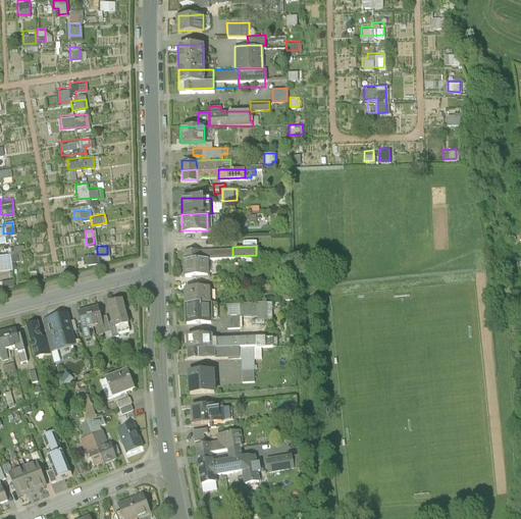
[(232,257),(232,256),(232,249),(183,251),(184,259),(205,258),(232,257)]
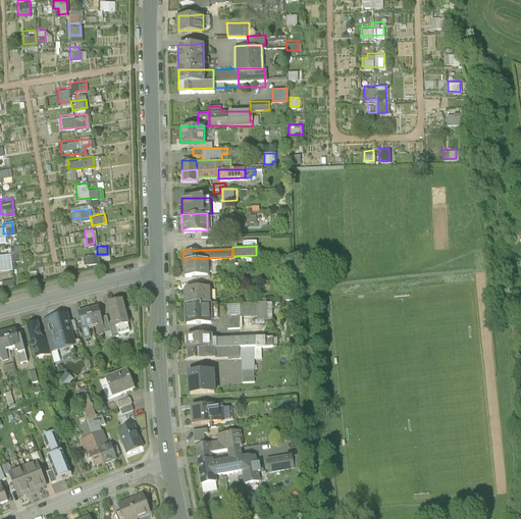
[(0,267),(10,267),(9,251),(0,251),(0,267)]
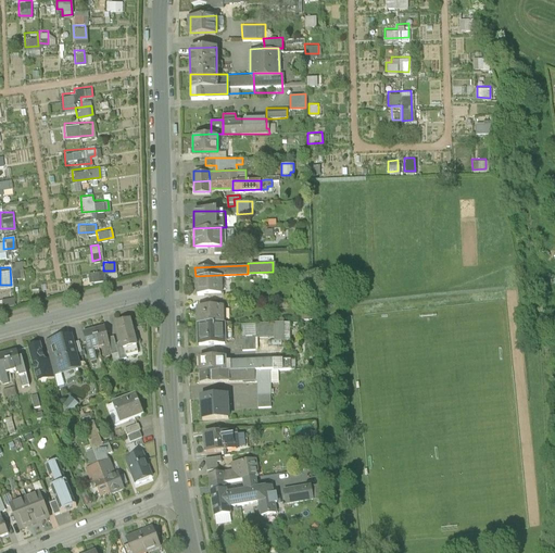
[(85,272),(87,281),(104,278),(102,268),(85,272)]
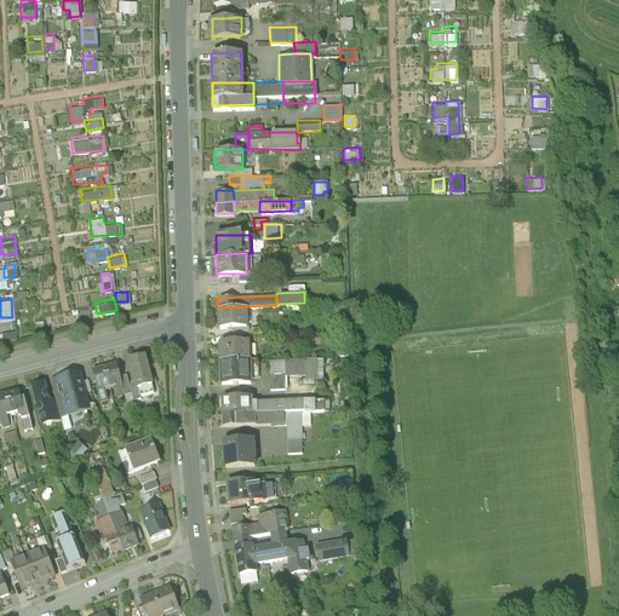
[(218,326),(245,324),(244,306),(218,308),(218,326)]
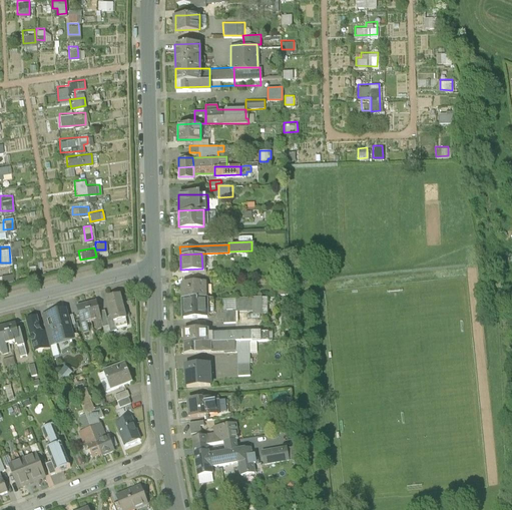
[(181,282),(181,297),(204,297),(204,281),(192,282),(181,282)]
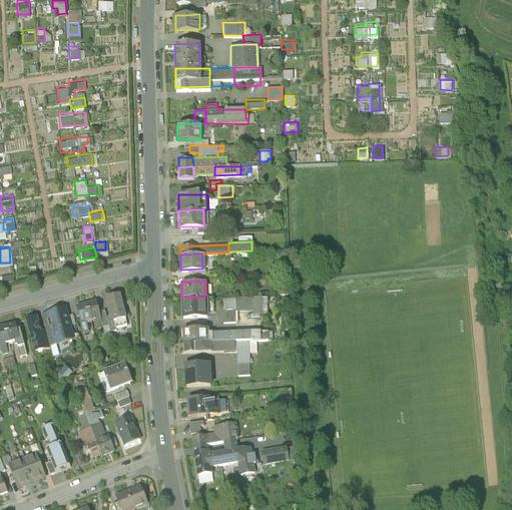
[(119,293),(107,296),(111,312),(113,319),(125,316),(119,293)]
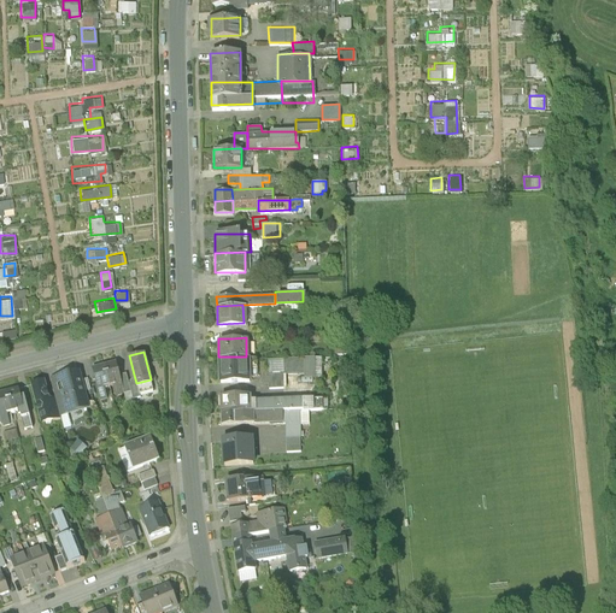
[(281,357),(281,371),(281,372),(303,371),(303,375),(312,375),(312,355),(281,357)]
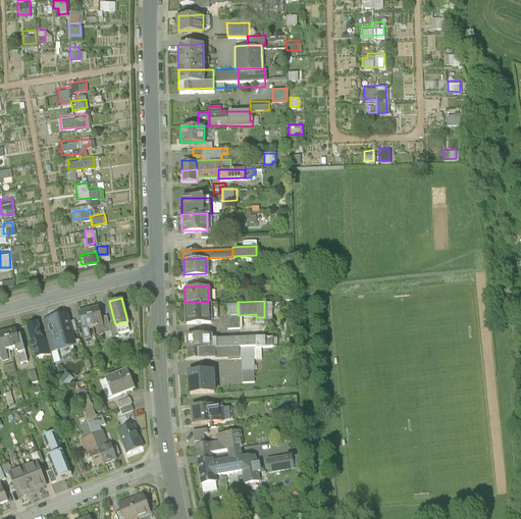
[(209,321),(208,302),(185,302),(186,322),(209,321)]
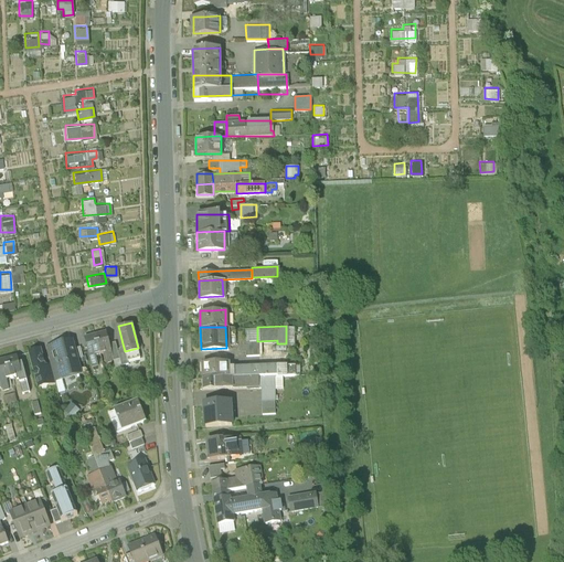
[(105,329),(95,332),(99,350),(104,349),(106,360),(113,359),(108,340),(105,329)]
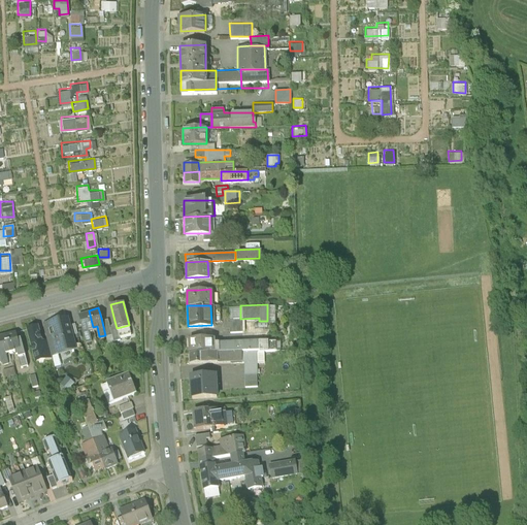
[(88,328),(93,327),(89,310),(77,314),(85,340),(91,339),(88,328)]
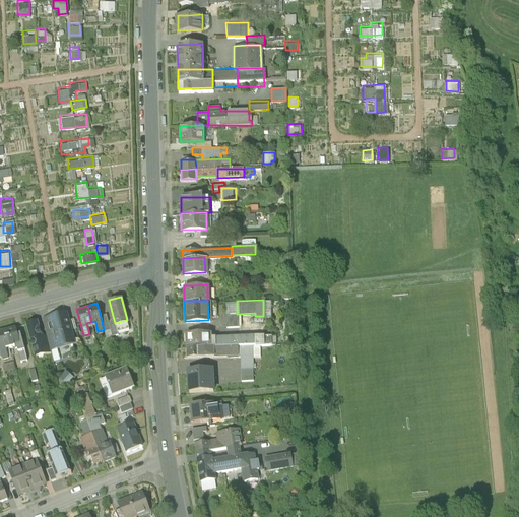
[(105,336),(112,334),(108,319),(106,311),(100,313),(104,330),(105,336)]
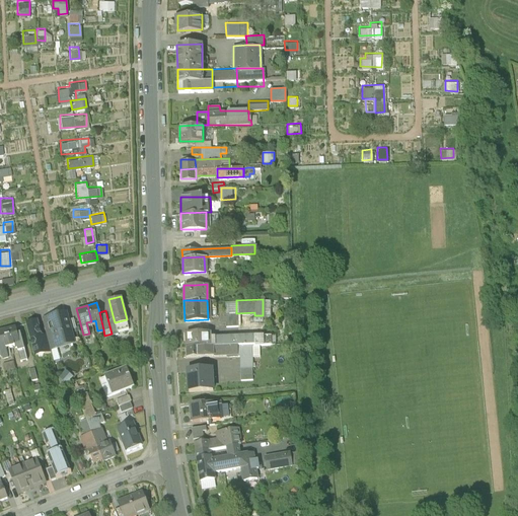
[(43,317),(47,334),(51,347),(76,341),(68,311),(43,317)]
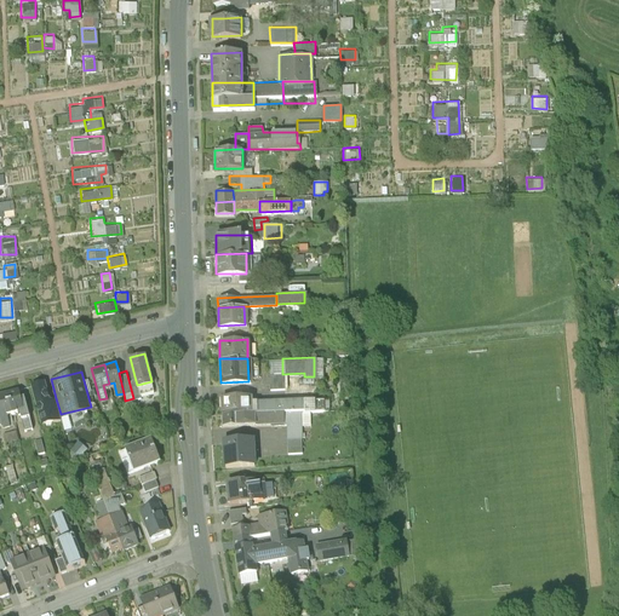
[(284,387),(282,374),(282,373),(268,373),(268,387),(284,387)]
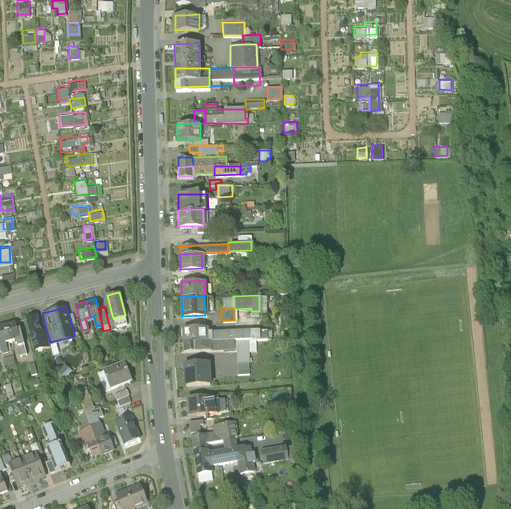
[(111,311),(106,314),(110,329),(116,327),(115,324),(127,321),(125,315),(113,318),(111,311)]
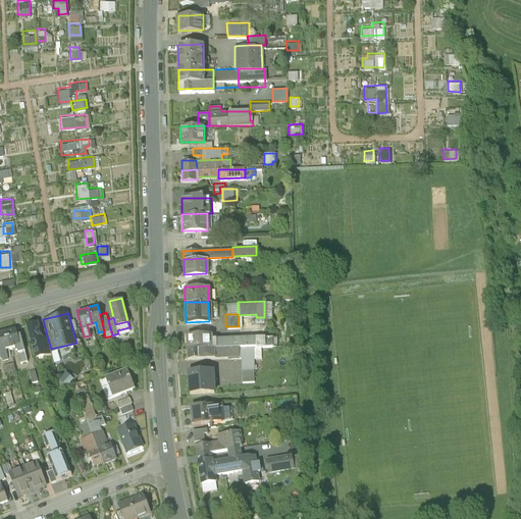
[(51,352),(51,349),(47,335),(42,336),(38,320),(28,323),(36,356),(51,352)]
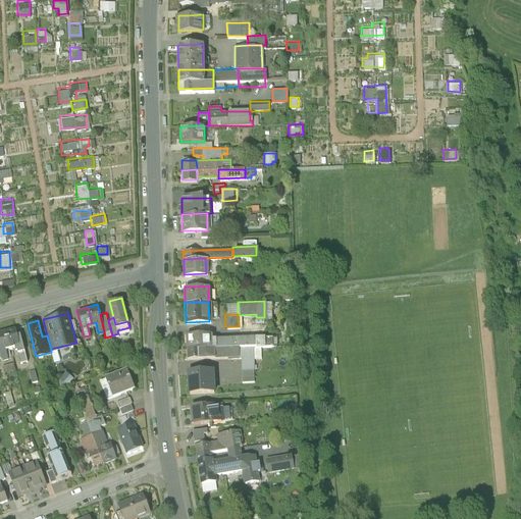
[(14,326),(4,328),(8,346),(13,345),(16,355),(21,353),(14,326)]
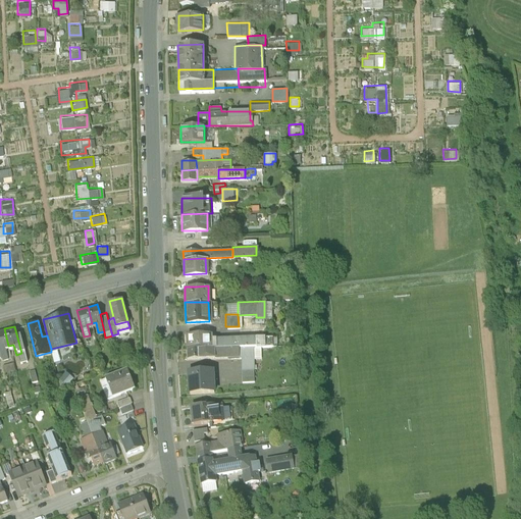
[(4,347),(8,346),(4,328),(0,329),(0,351),(1,355),(2,358),(7,357),(4,347)]
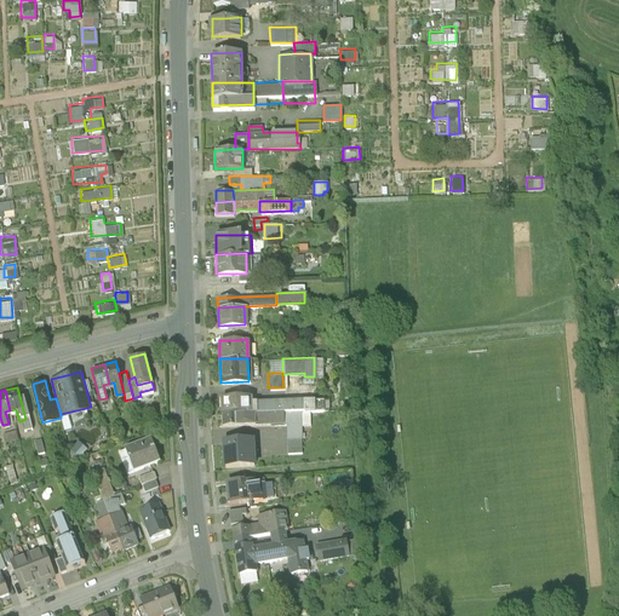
[(252,410),(253,410),(253,398),(248,398),(247,395),(221,395),(221,412),(252,410)]
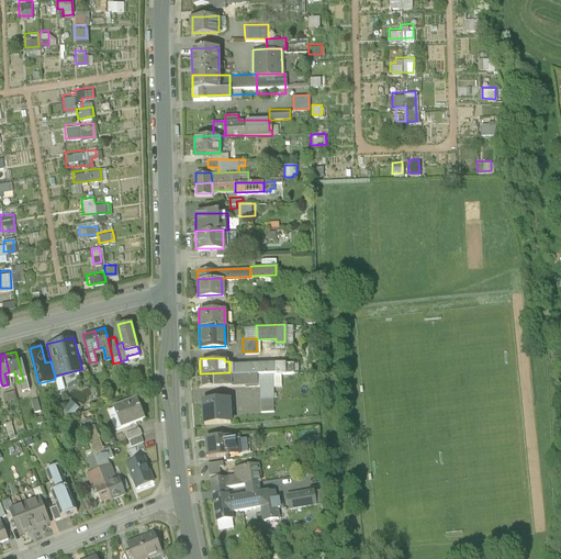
[(296,360),(229,361),(229,372),(271,371),(296,371),(296,360)]
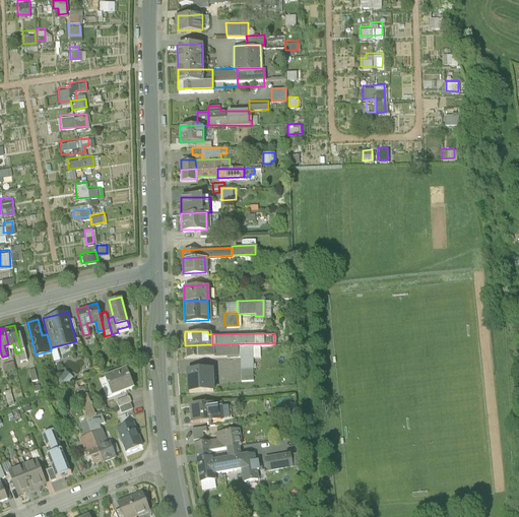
[(212,344),(211,344),(211,354),(225,354),(225,356),(239,356),(240,379),(252,379),(251,343),(212,344)]
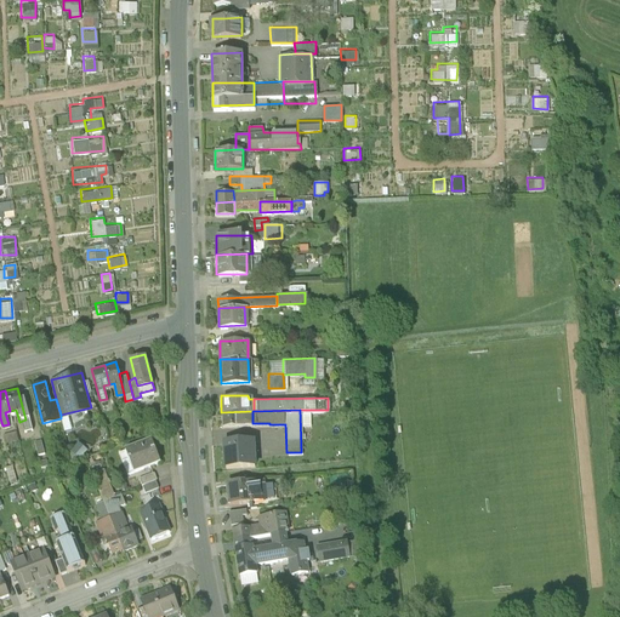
[(221,424),(252,423),(252,411),(221,412),(221,424)]
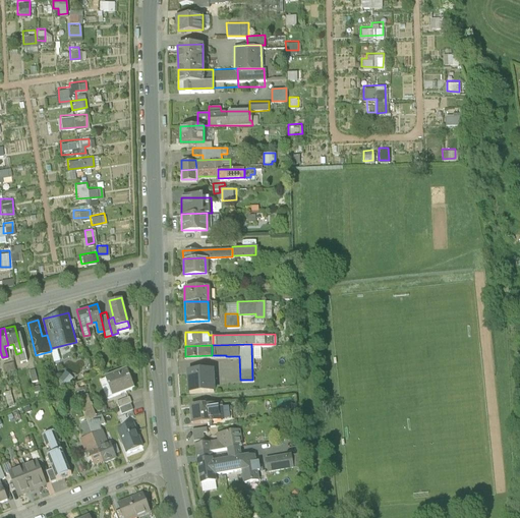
[(15,366),(13,359),(2,362),(4,369),(15,366)]
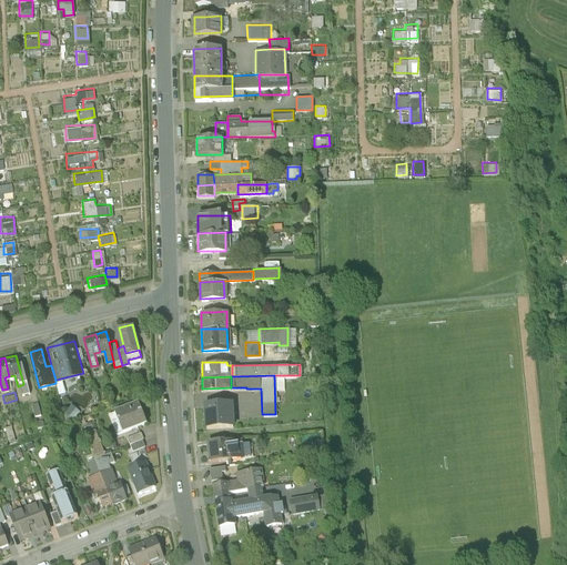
[(138,401),(114,410),(122,430),(147,421),(138,401)]
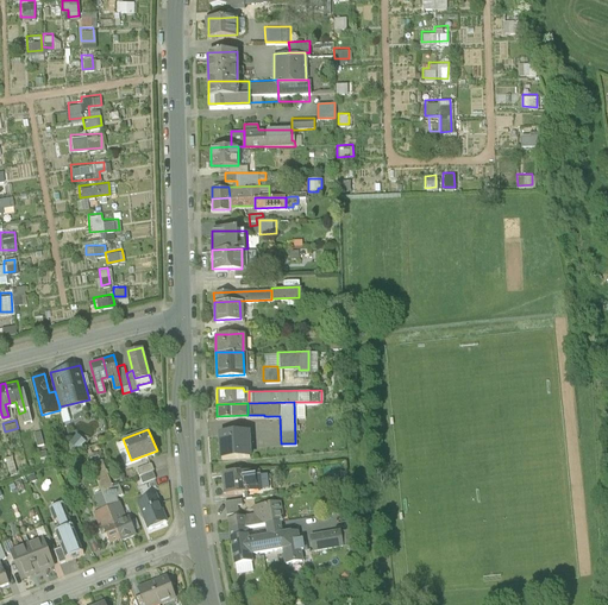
[(219,432),(221,458),(250,455),(248,429),(219,432)]
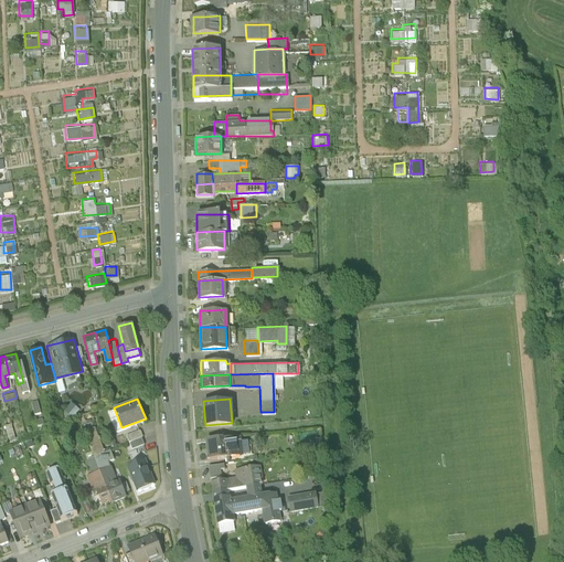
[(40,412),(36,400),(31,401),(34,413),(40,412)]
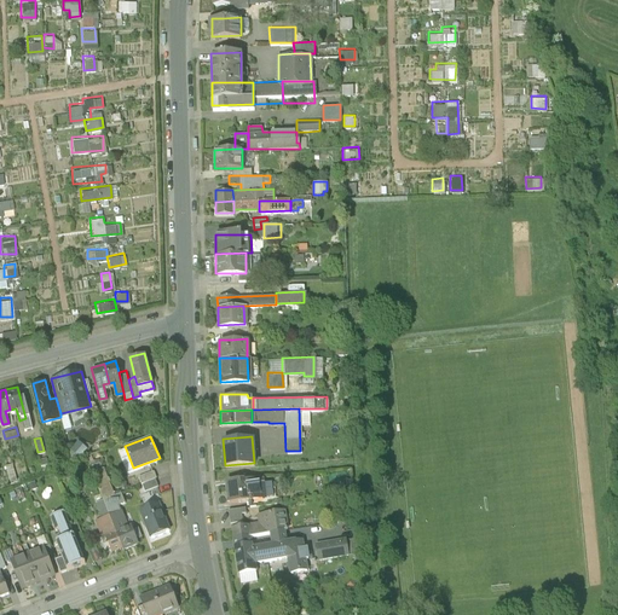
[(79,437),(70,447),(79,453),(86,445),(79,437)]
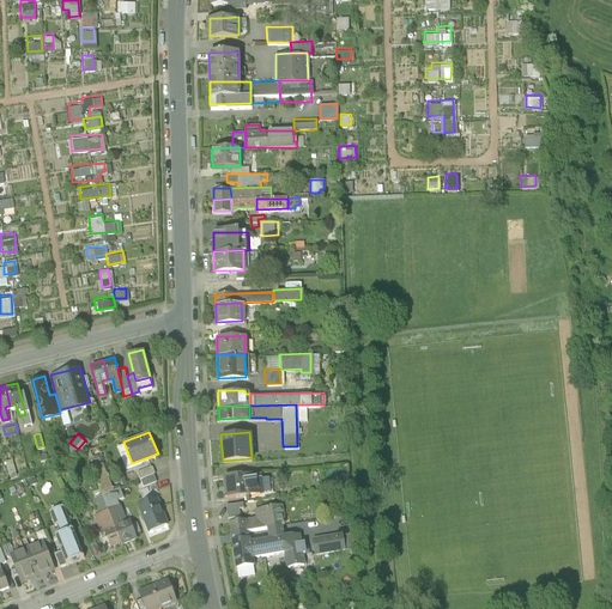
[(89,460),(91,467),(102,462),(100,455),(89,460)]
